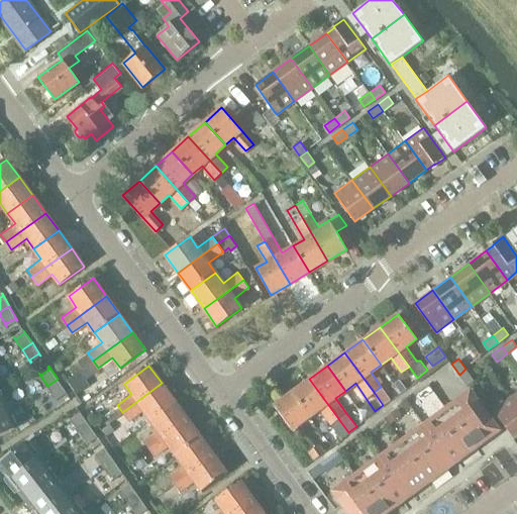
[(466,369),(459,375),(467,385),(474,380),(466,369)]
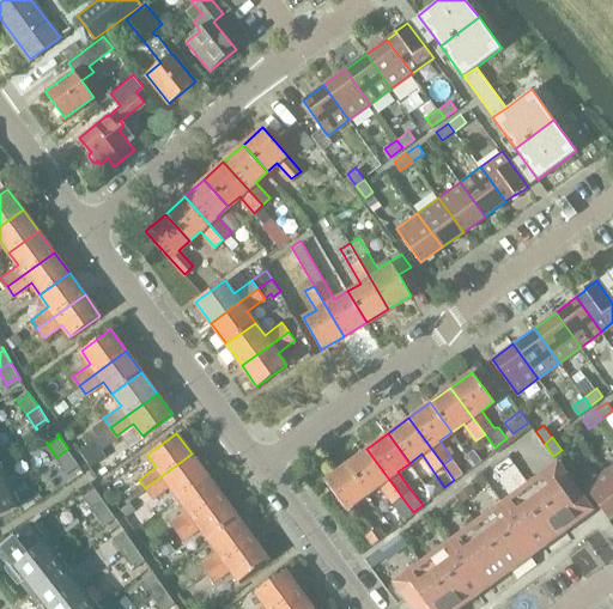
[(68,449),(56,457),(66,473),(67,472),(65,469),(76,462),(78,464),(68,449)]
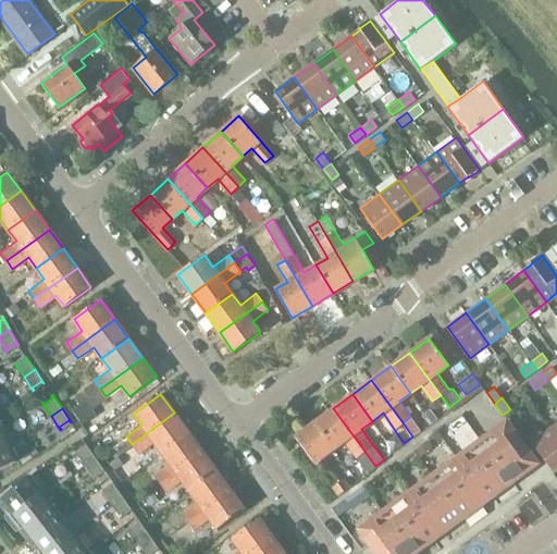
[(314,422),(334,448),(345,441),(368,472),(375,466),(333,408),(314,422)]
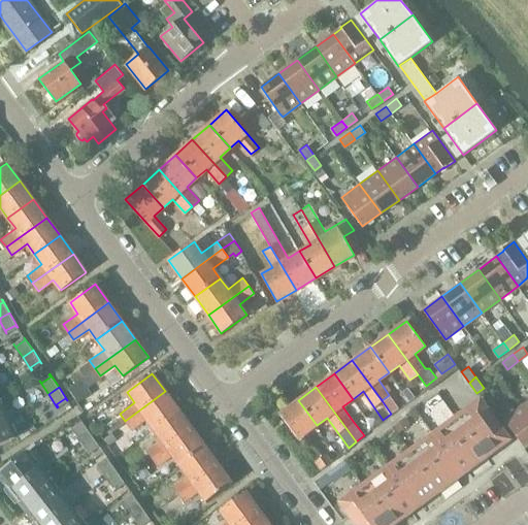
[(145,418),(153,428),(178,409),(165,391),(125,421),(131,429),(145,418)]
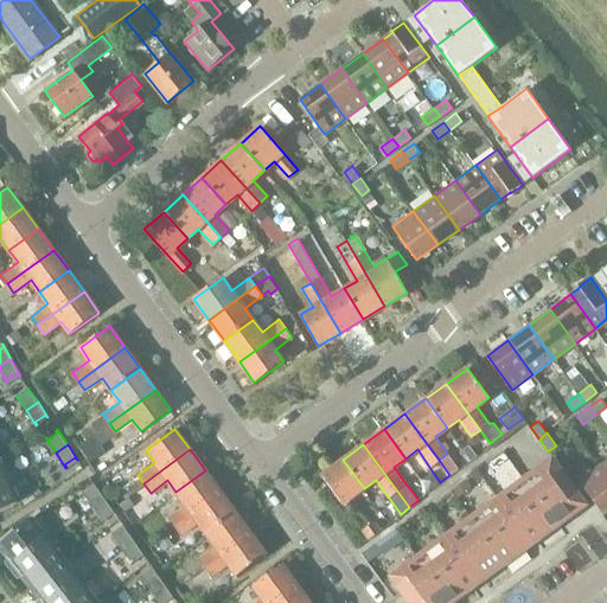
[(353,496),(364,488),(343,460),(321,475),(343,504),(344,504),(347,508),(357,501),(353,496)]
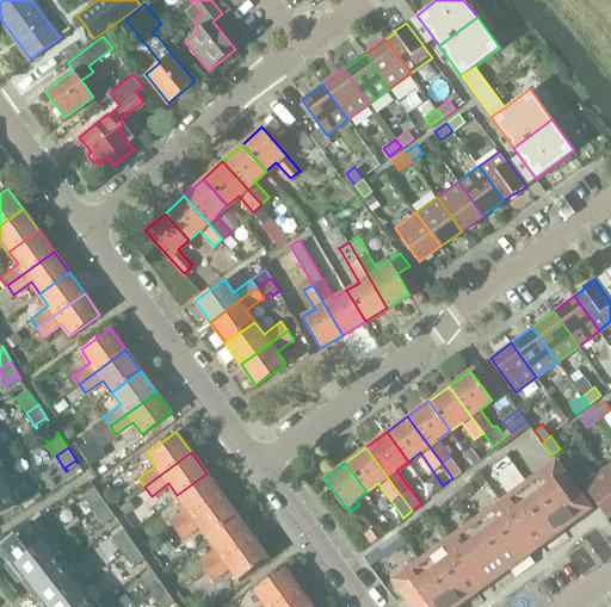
[(460,606),(591,513),(555,464),(393,582),(411,606),(460,606)]
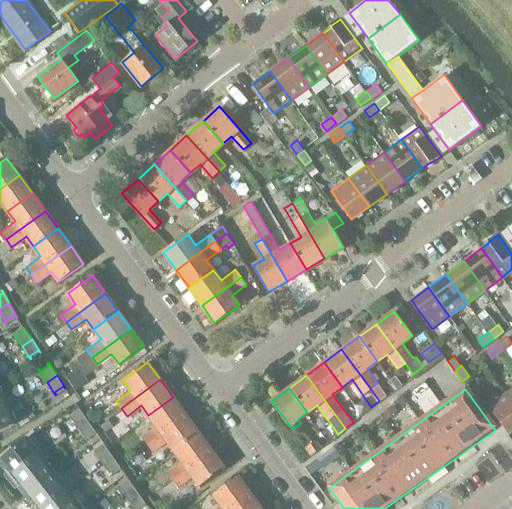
[(511,431),(511,401),(505,392),(487,405),(508,434),(511,431)]
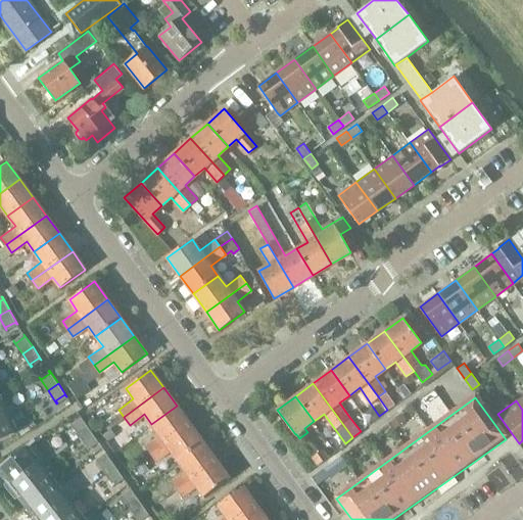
[(144,445),(150,453),(190,424),(177,406),(151,424),(159,434),(144,445)]
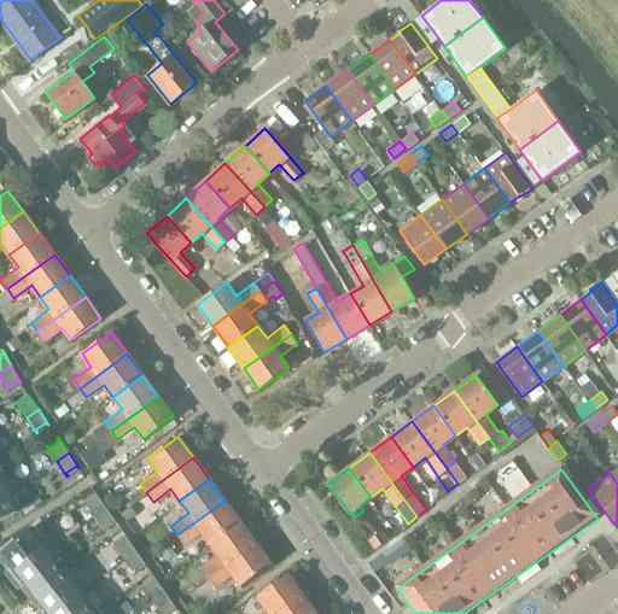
[(9,485),(0,489),(0,519),(21,509),(9,485)]
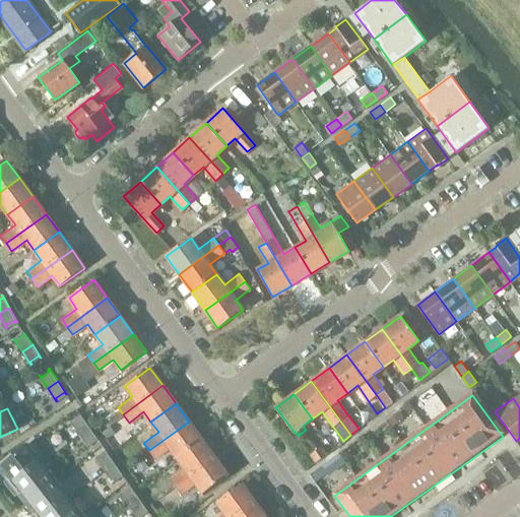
[(396,411),(388,418),(392,424),(401,417),(396,411)]
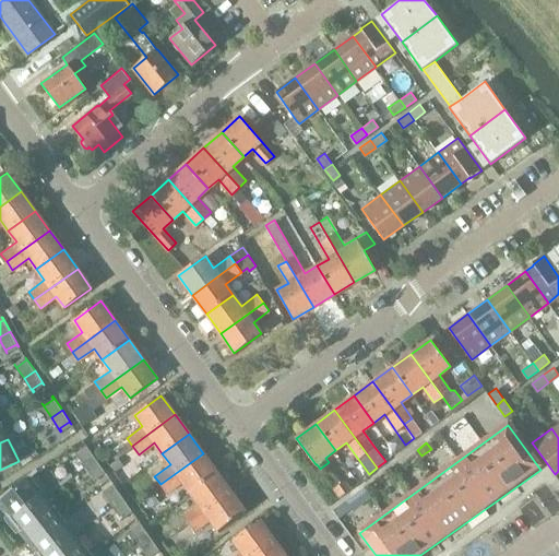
[(74,452),(84,465),(95,458),(86,444),(85,445),(87,447),(78,454),(75,451),(74,452)]
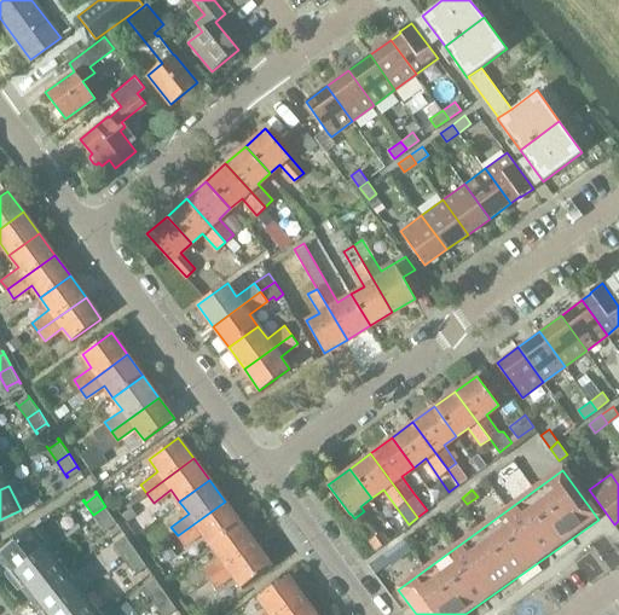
[(202,532),(210,544),(241,522),(225,502),(178,535),(184,545),(202,532)]
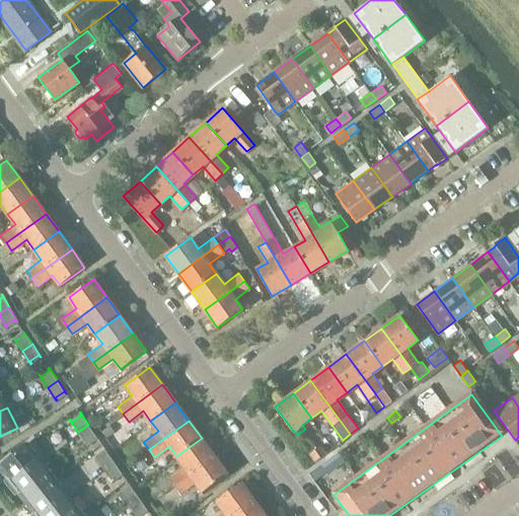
[(88,425),(78,432),(87,445),(87,444),(86,442),(95,436),(97,438),(88,425)]
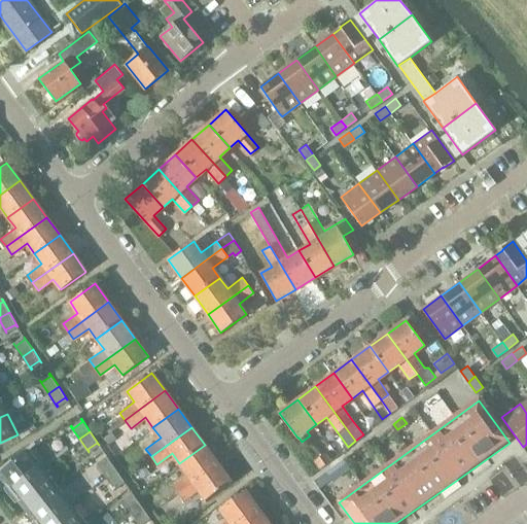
[(9,492),(9,493),(50,461),(36,444),(0,470),(0,476),(11,491),(9,492)]
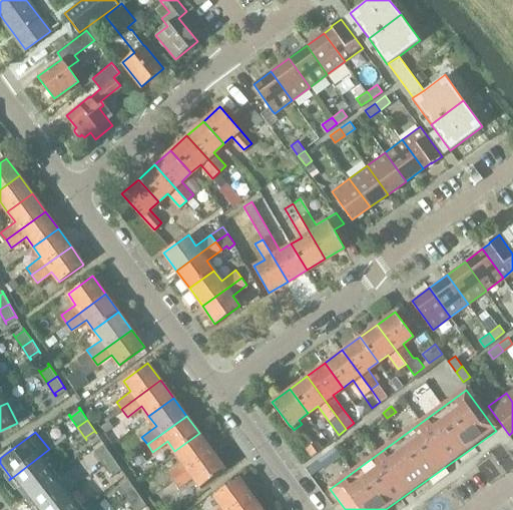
[(167,472),(172,479),(212,451),(199,433),(174,451),(181,461),(167,472)]
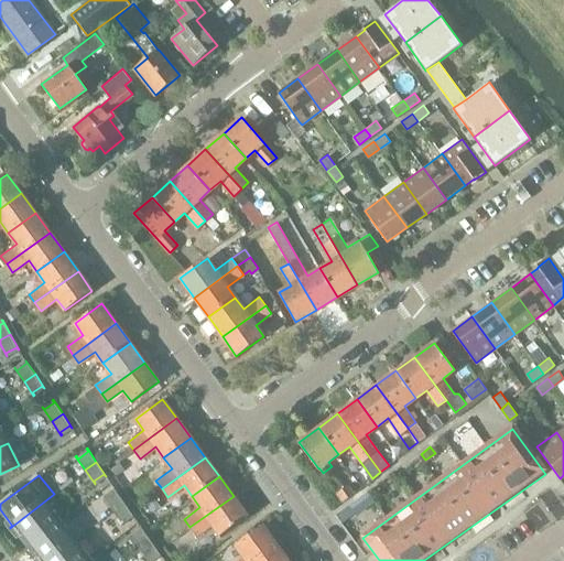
[(353,493),(347,484),(336,492),(343,500),(353,493)]
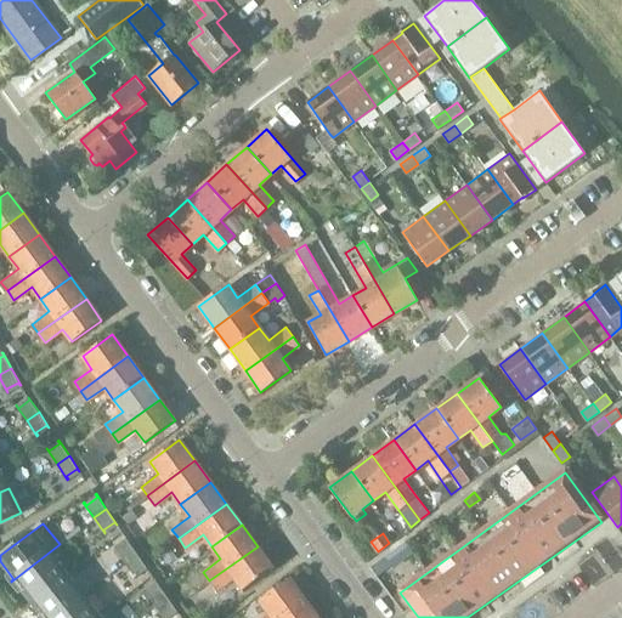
[(113,545),(124,561),(136,553),(125,537),(128,540),(116,548),(114,545),(113,545)]
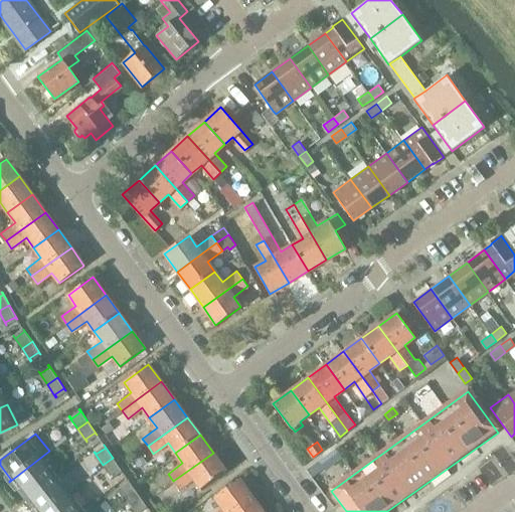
[(12,481),(25,498),(54,474),(42,458),(49,452),(49,451),(9,482),(10,483),(12,481)]
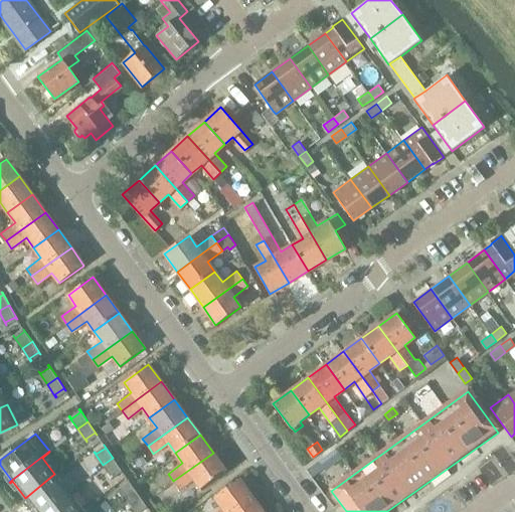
[(213,453),(173,481),(179,489),(193,478),(201,489),(225,471),(213,453)]
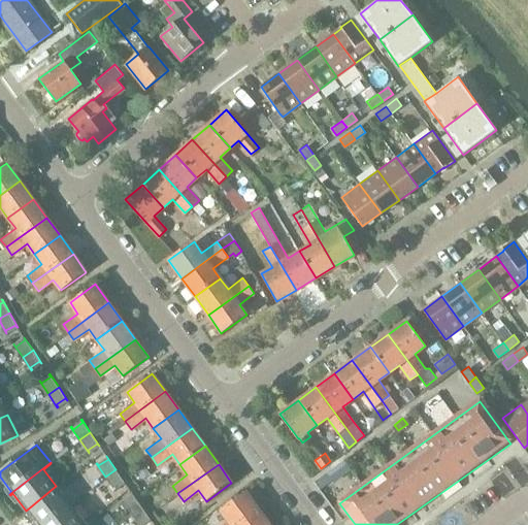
[(116,469),(105,477),(114,489),(113,487),(123,480),(124,482),(125,482),(116,469)]
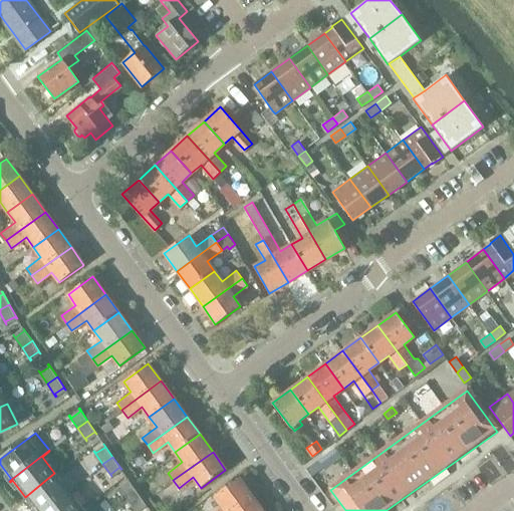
[(41,510),(68,490),(54,473),(25,497),(35,510),(41,510)]
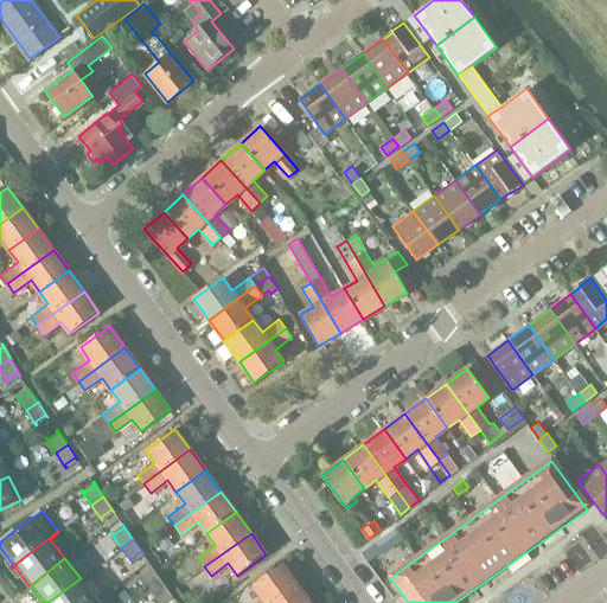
[(255,602),(273,602),(298,585),(282,564),(253,585),(262,598),(255,602)]
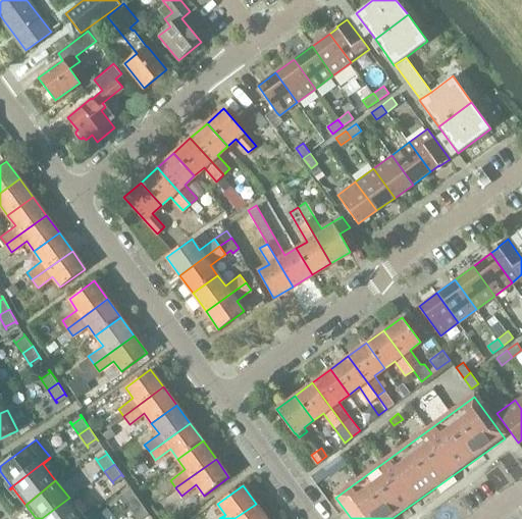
[(120,495),(129,507),(140,500),(131,487),(132,489),(122,497),(120,494),(120,495)]
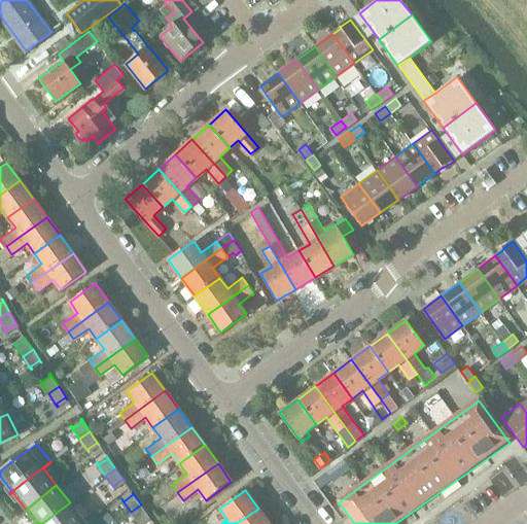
[(78,523),(83,520),(70,502),(42,523),(78,523)]
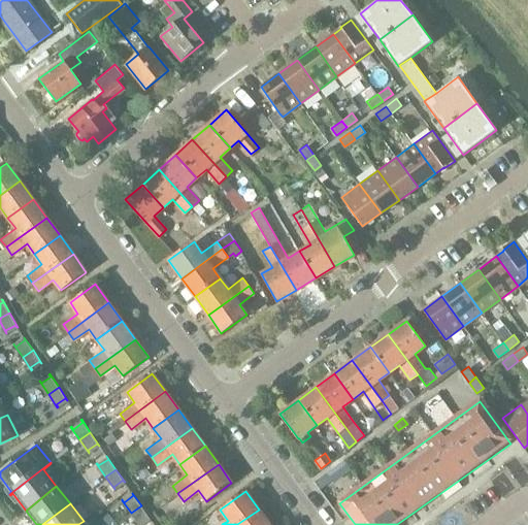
[(141,505),(131,513),(138,524),(139,524),(138,523),(149,517),(150,519),(151,519),(141,505)]
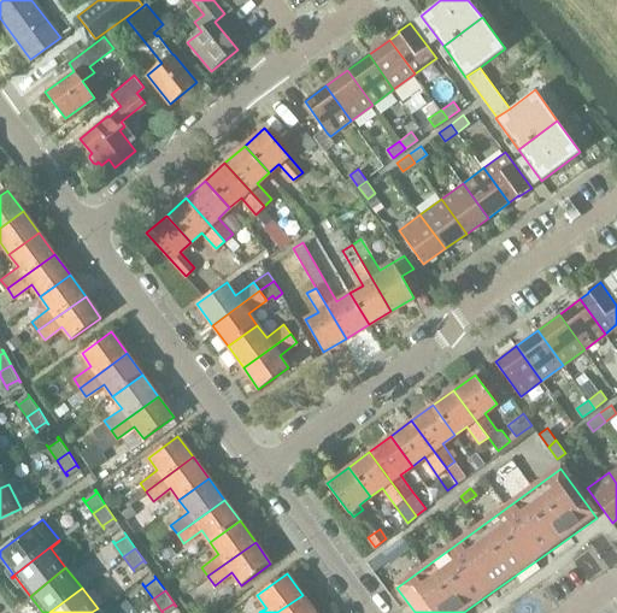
[(315,612),(303,595),(277,612),(315,612)]
